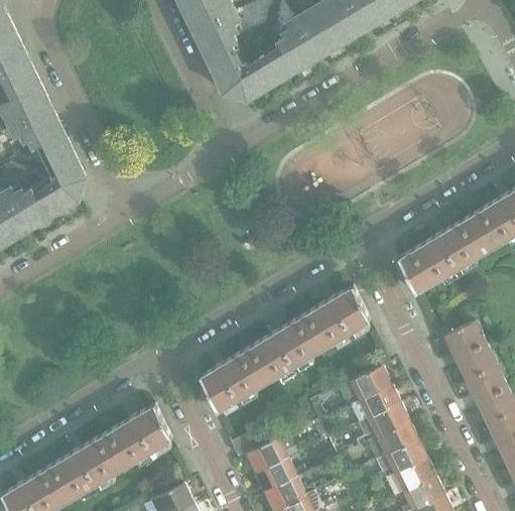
[(205,0),(178,0),(183,10),(205,0)]
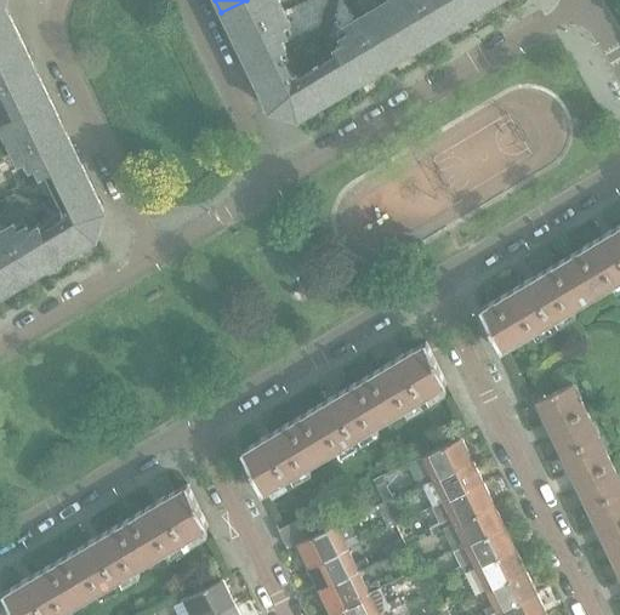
[(286,18),(282,6),(276,9),(271,0),(246,0),(221,12),(235,43),(286,18)]
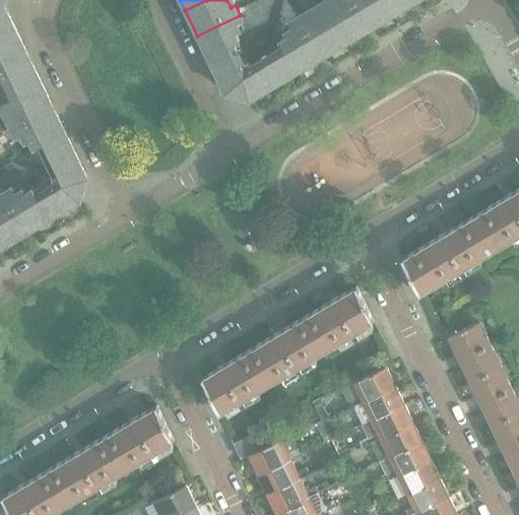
[(369,33),(349,0),(337,0),(338,2),(323,11),(344,47),(369,33)]
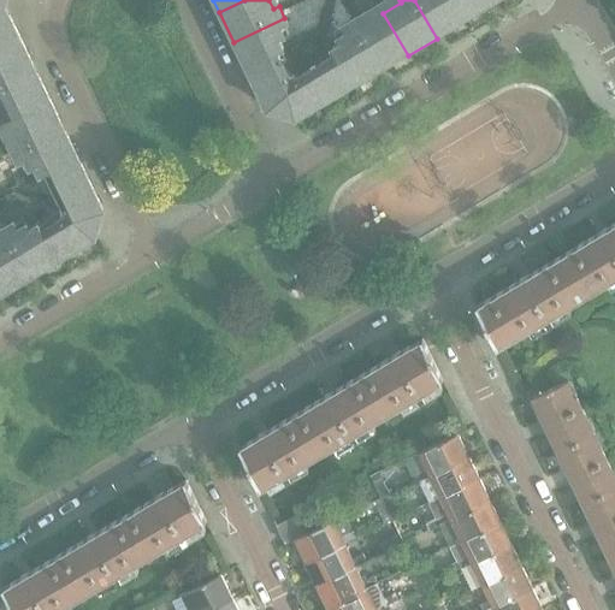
[(465,22),(451,0),(414,0),(437,39),(465,22)]
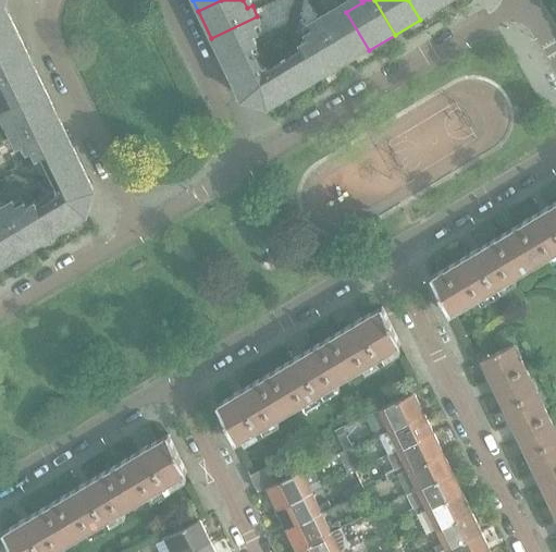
[(445,5),(442,0),(408,0),(420,20),(445,5)]
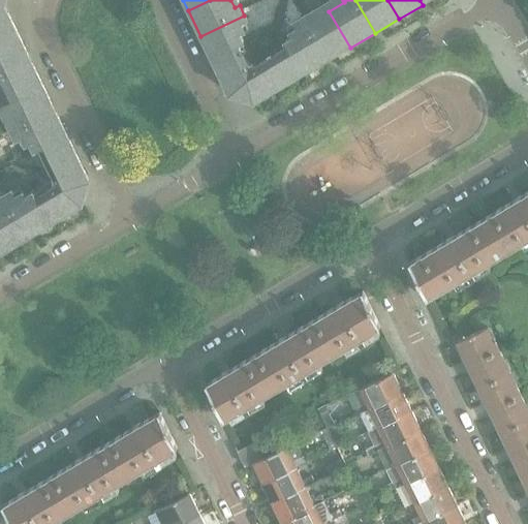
[(350,48),(329,11),(314,21),(311,17),(304,21),(328,62),(350,48)]
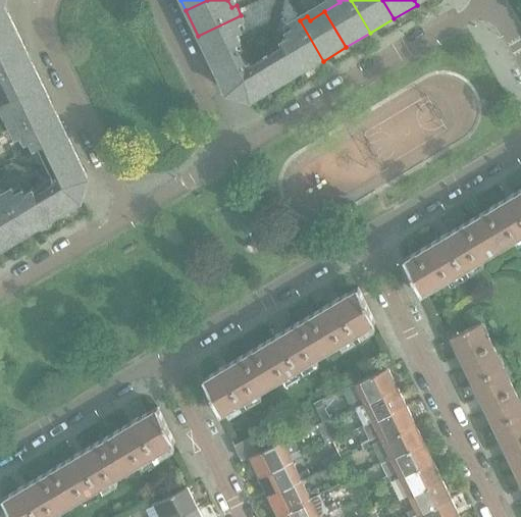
[(0,47),(18,39),(6,13),(0,16),(0,47)]
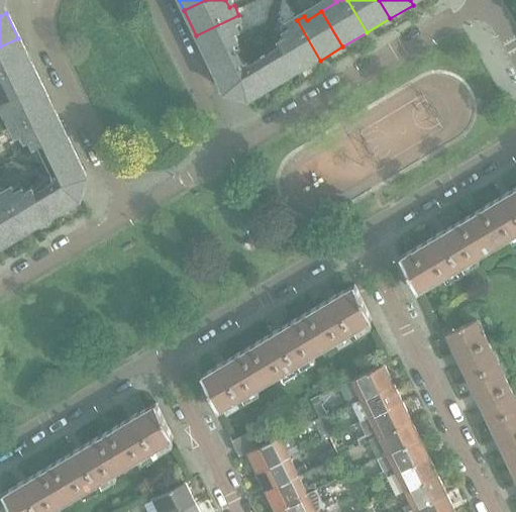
[(240,45),(235,36),(240,34),(236,26),(242,23),(238,15),(196,35),(209,62),(234,49),(240,45)]
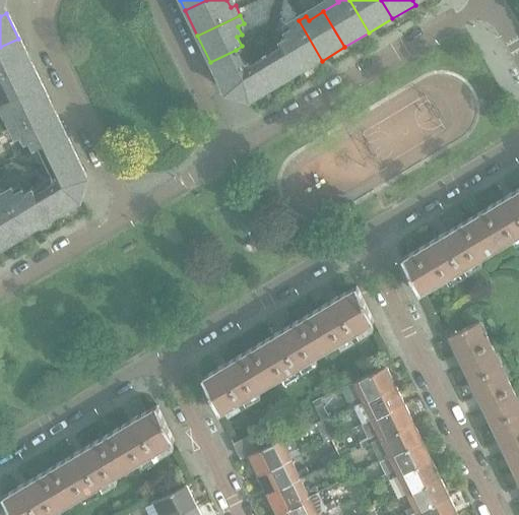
[(322,61),(299,20),(289,25),(292,29),(287,33),(290,38),(279,44),(298,75),(322,61)]
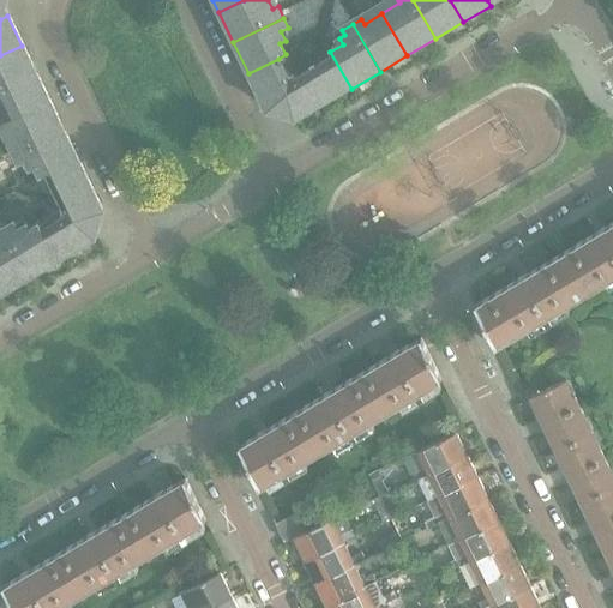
[(0,91),(36,76),(22,46),(0,55),(0,91)]
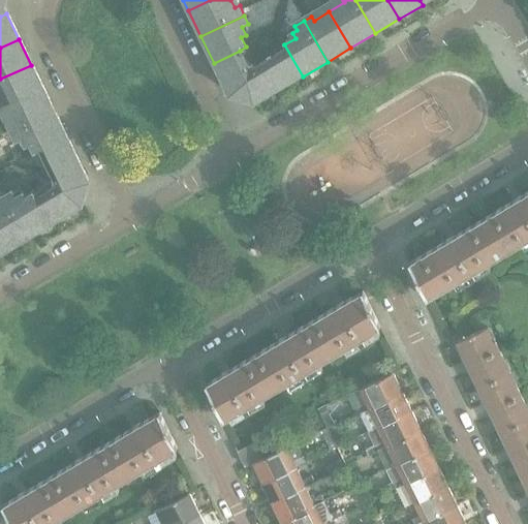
[(254,105),(303,76),(284,44),(280,48),(285,55),(277,60),(279,63),(273,67),(271,63),(259,70),(249,103),(254,105)]
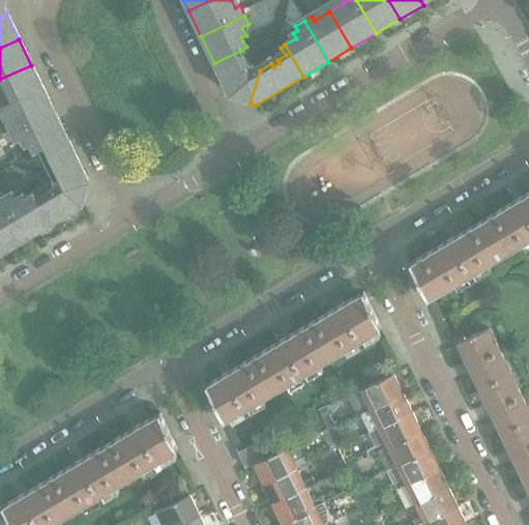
[(250,104),(260,70),(248,67),(240,51),(214,63),(231,98),(250,104)]
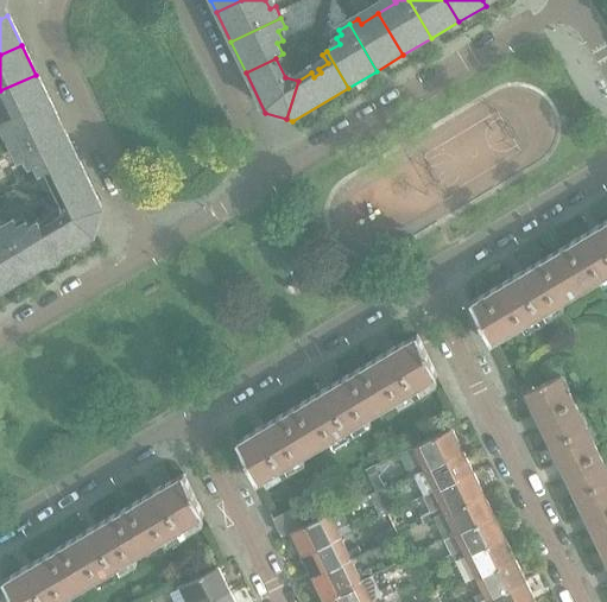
[(49,102),(36,75),(0,90),(0,111),(6,122),(49,102)]
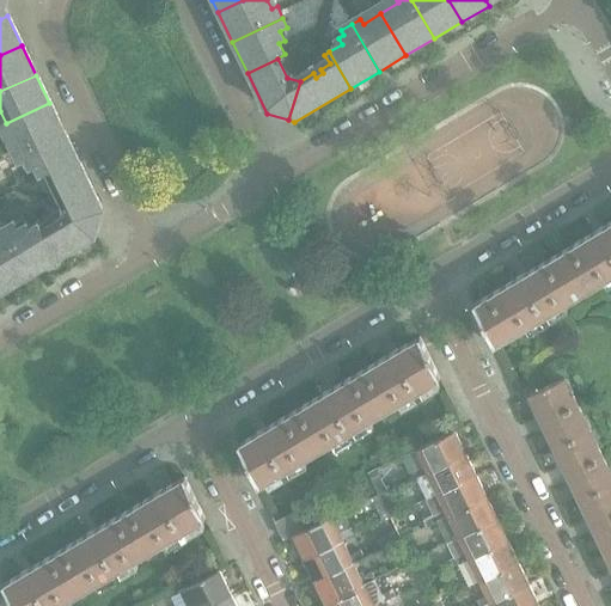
[(63,132),(49,103),(6,123),(14,142),(10,145),(14,155),(63,132)]
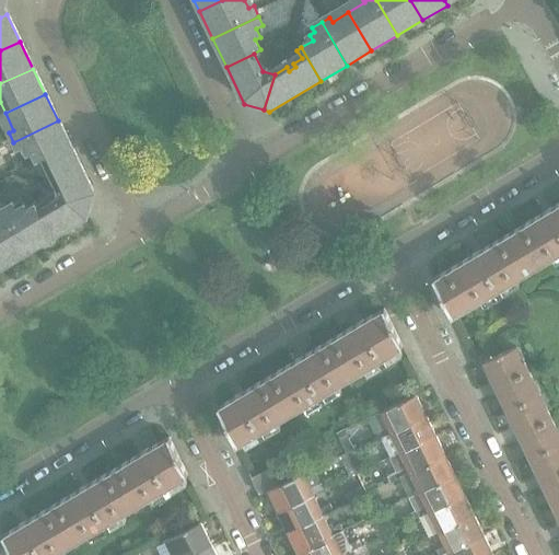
[(71,149),(58,120),(13,142),(18,151),(23,149),(27,157),(33,154),(38,164),(44,162),(71,149)]
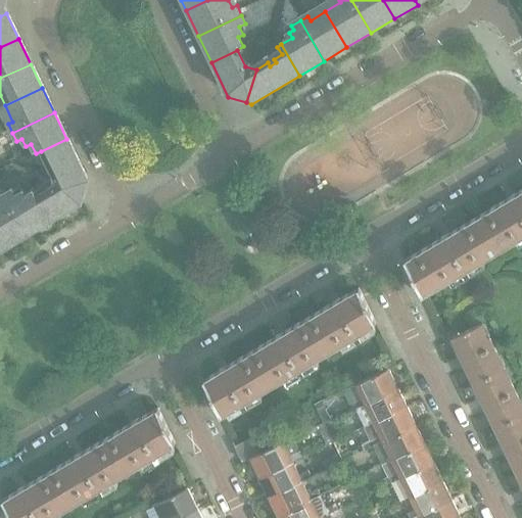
[(88,183),(66,139),(41,151),(54,179),(86,188),(88,183)]
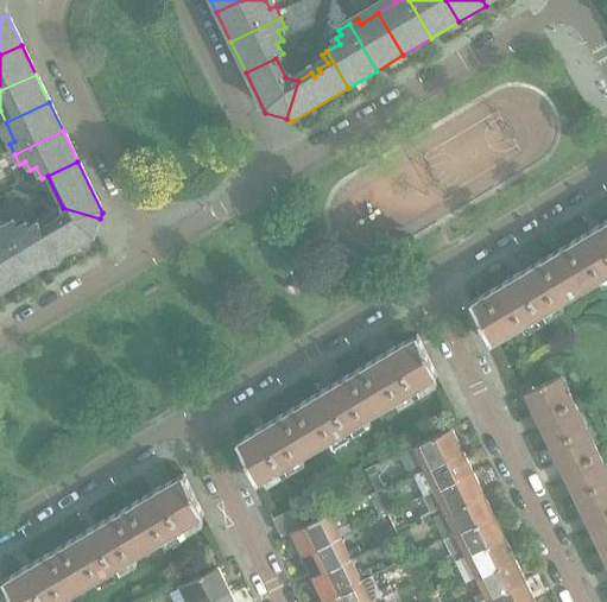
[(94,239),(100,219),(63,208),(64,209),(61,217),(46,226),(42,219),(37,221),(59,259),(94,239)]
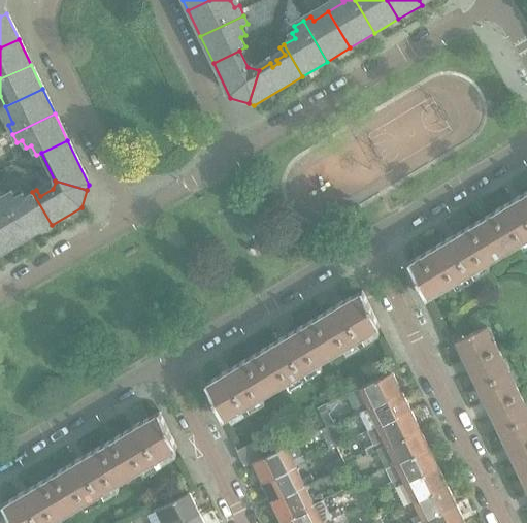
[(52,225),(32,192),(32,193),(27,196),(24,191),(15,195),(13,191),(3,197),(28,239),(52,225)]
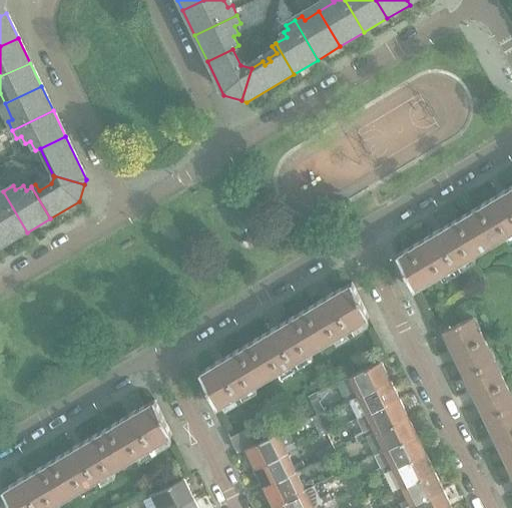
[(27,232),(3,191),(0,192),(0,238),(4,246),(27,232)]
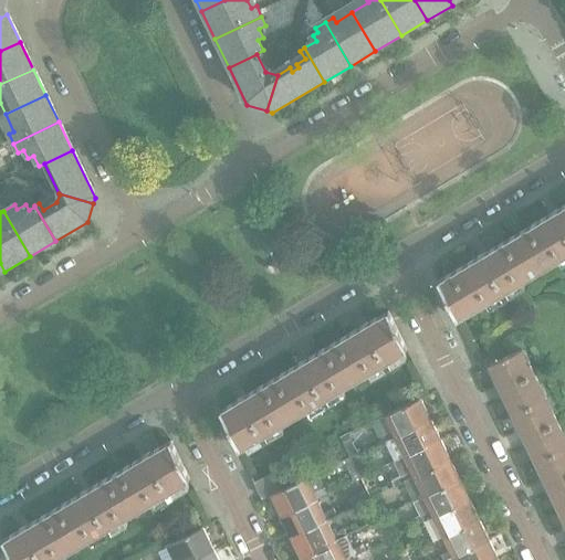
[(564,211),(554,218),(564,234),(564,211)]
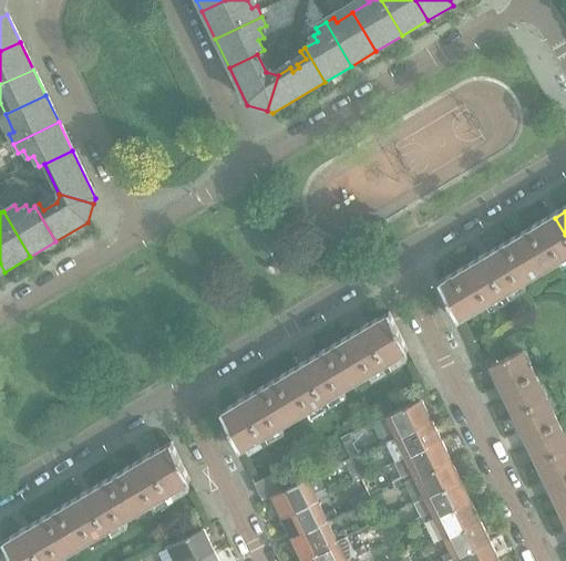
[(565,235),(555,218),(518,239),(541,277),(565,261),(565,235)]
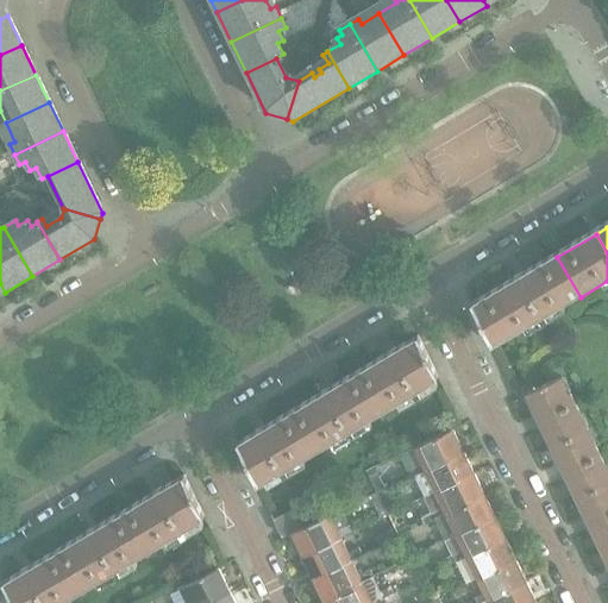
[(581,297),(557,257),(519,281),(543,320),(581,297)]
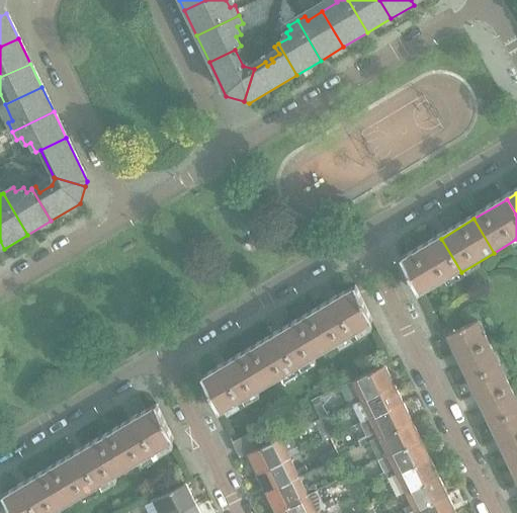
[(461,272),(441,239),(401,262),(418,298),(461,272)]
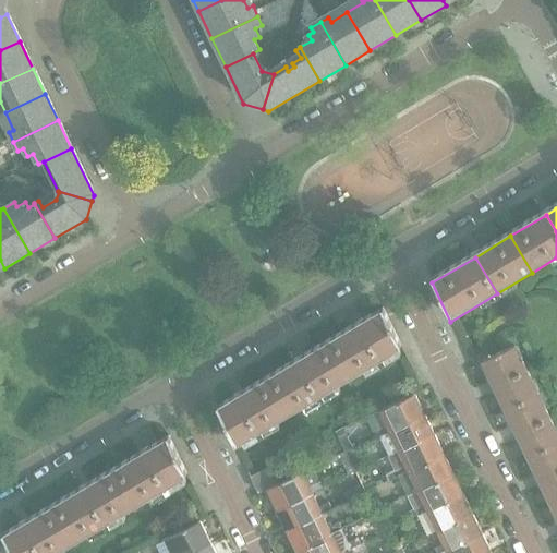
[(401,350),(383,312),(359,326),(380,363),(401,350)]
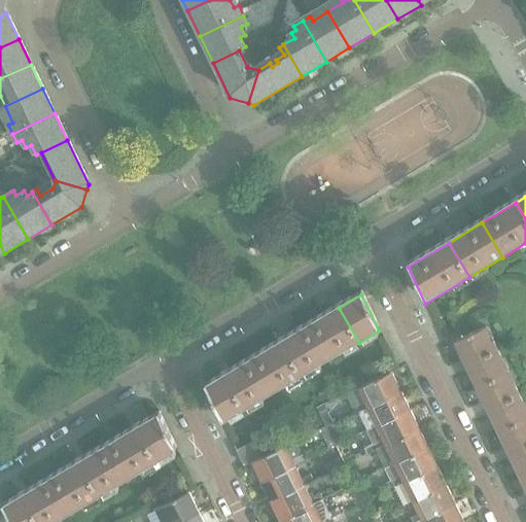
[(359,343),(339,308),(282,342),(303,377),(359,343)]
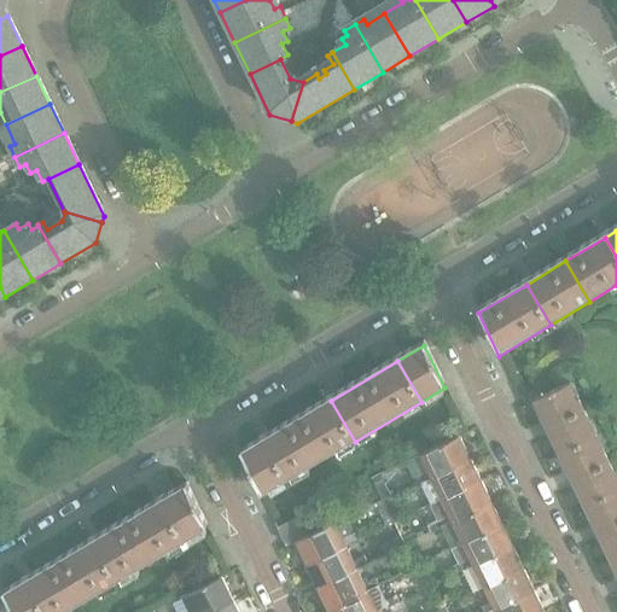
[(597,441),(571,388),(534,406),(560,459),(597,441)]
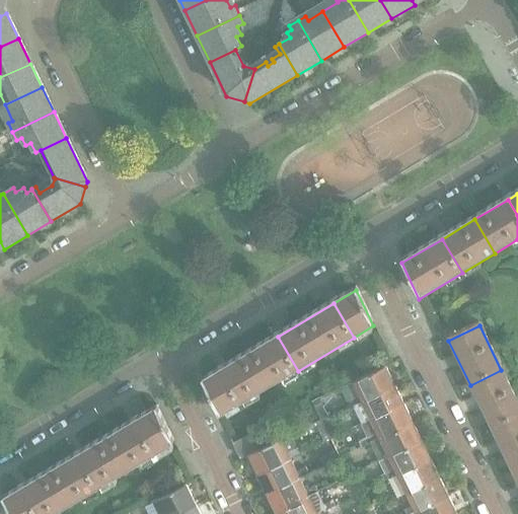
[(298,371),(278,337),(221,370),(241,405),(298,371)]
